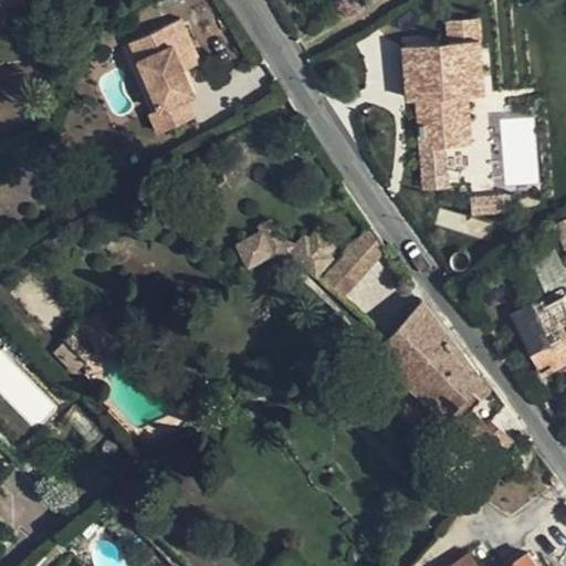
[(0,0),(0,10),(11,9),(10,0),(0,0)]
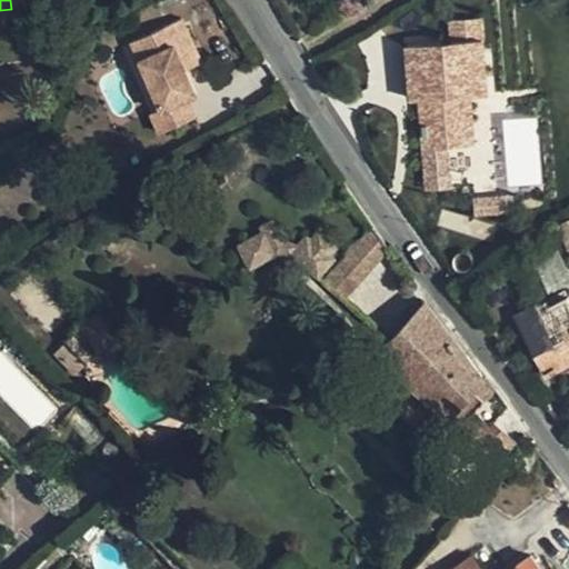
[(449,46),(408,49),(419,192),(451,189),(448,146),(476,143),(472,99),(488,98),(482,19),(447,21),(449,46)]
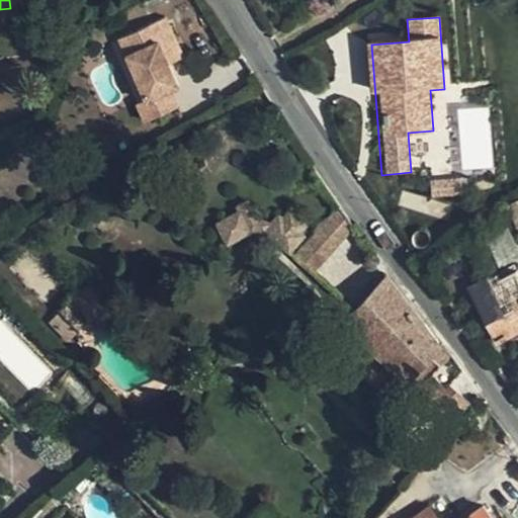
[(167,24),(121,45),(136,73),(149,99),(139,104),(147,122),(175,108),(166,91),(172,89),(180,85),(169,63),(183,56),(167,24)]
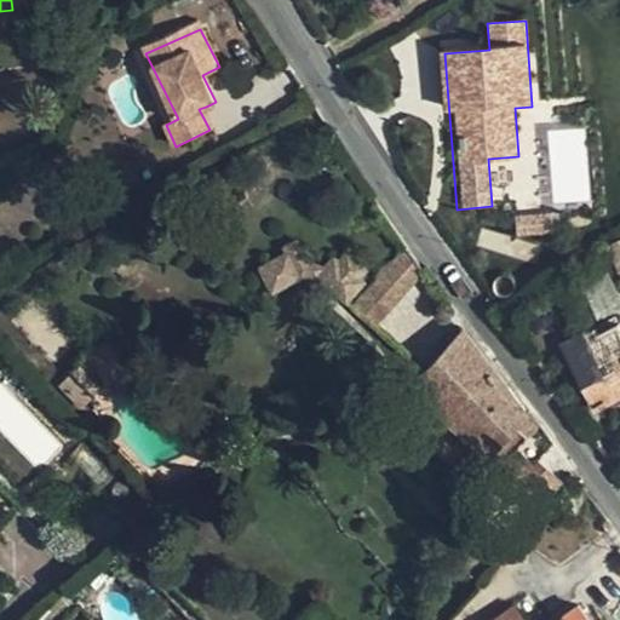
[(178,119),(162,87),(151,93),(166,125),(178,119)]
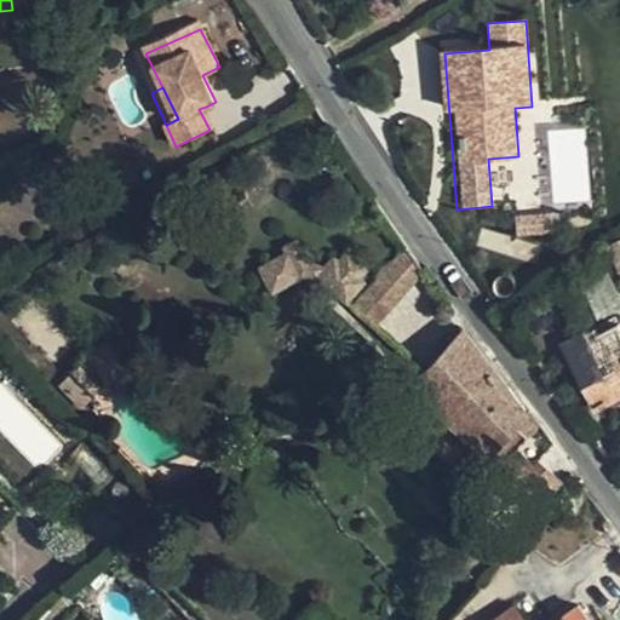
[(206,107),(199,109),(210,130),(225,121),(216,102),(206,107)]
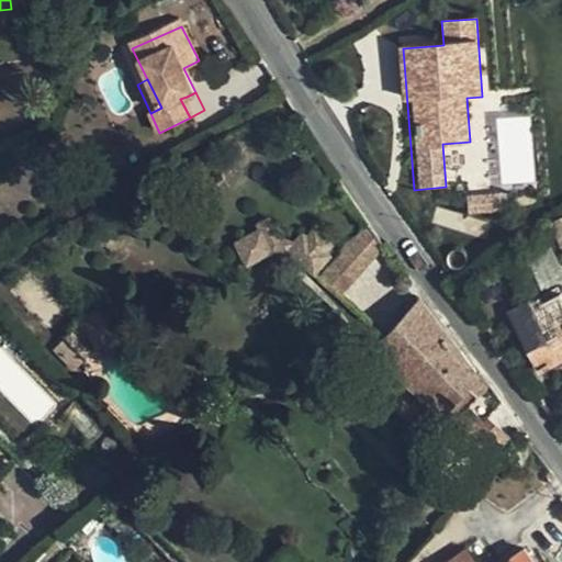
[(247,256),(283,227),(281,224),(278,226),(271,213),(259,218),(262,224),(237,237),(247,256)]
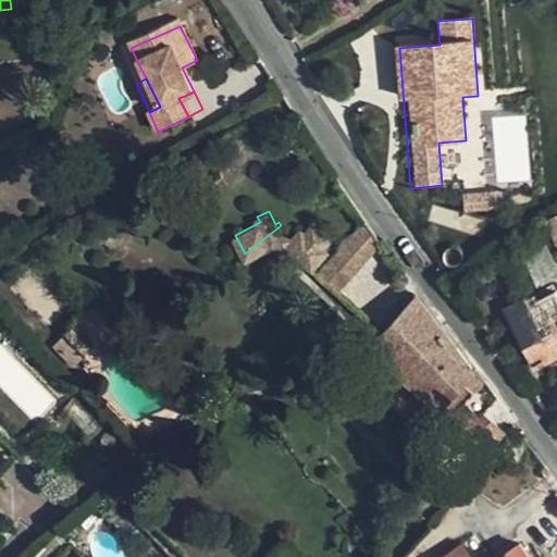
[(556,243),(556,213),(546,220),(556,243)]
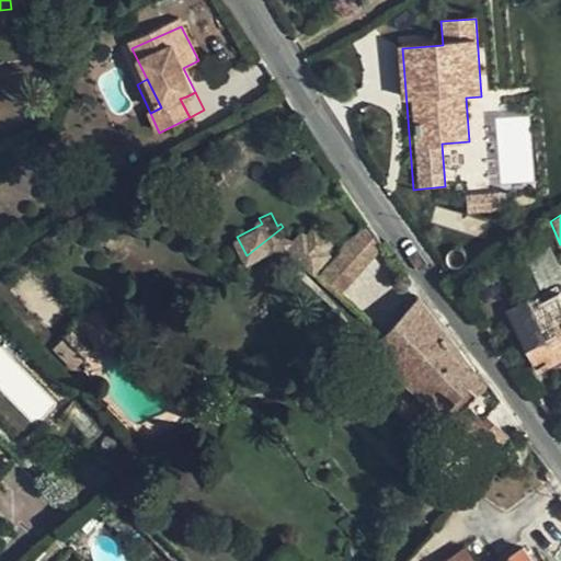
[(385,244),(368,220),(321,274),(342,293),(385,244)]
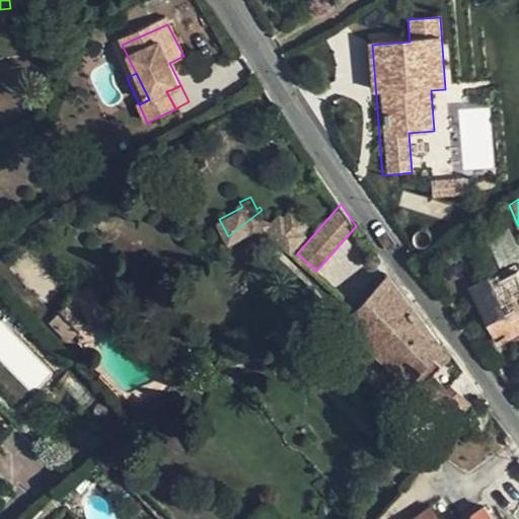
[(262,210),(228,236),(229,238),(257,224),(268,227),(291,247),(306,232),(303,228),(308,221),(293,208),(287,214),(282,212),(275,219),(264,216),(262,210)]
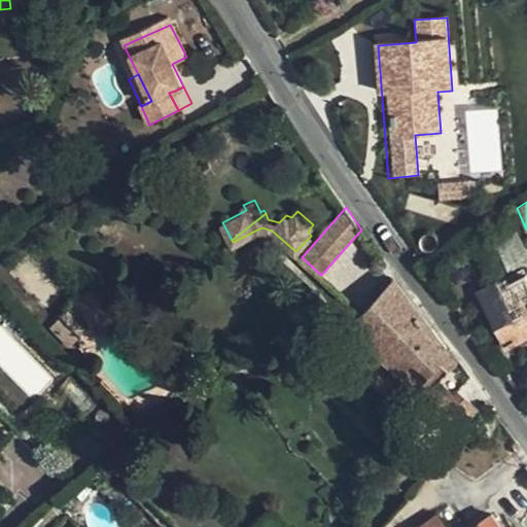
[(526,276),(526,275),(508,284),(483,296),(507,344),(526,334),(526,276)]
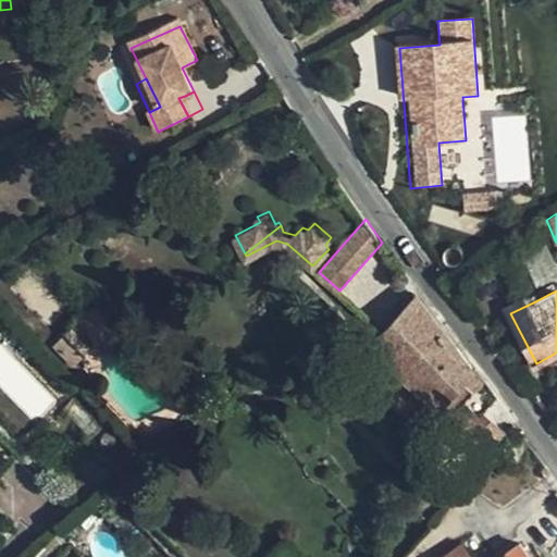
[(507,307),(510,313),(537,300),(533,293),(507,307)]
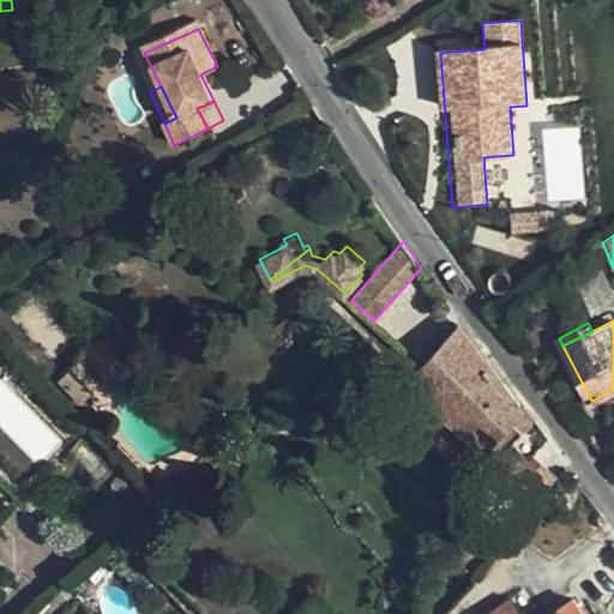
[(510,420),(519,408),(456,324),(405,380),(471,440),(495,462),(521,431),(510,420)]
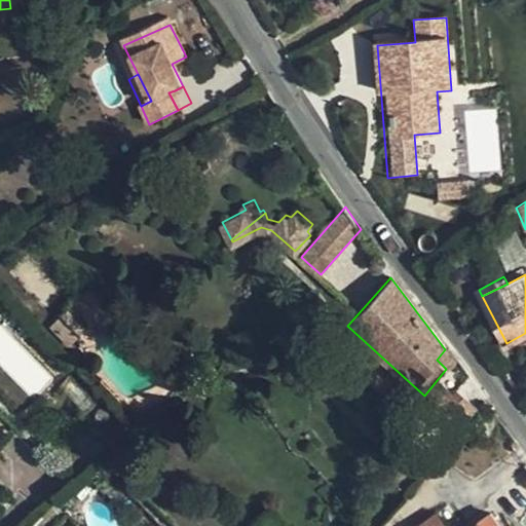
[(106,306),(87,288),(84,291),(81,295),(99,312),(106,306)]
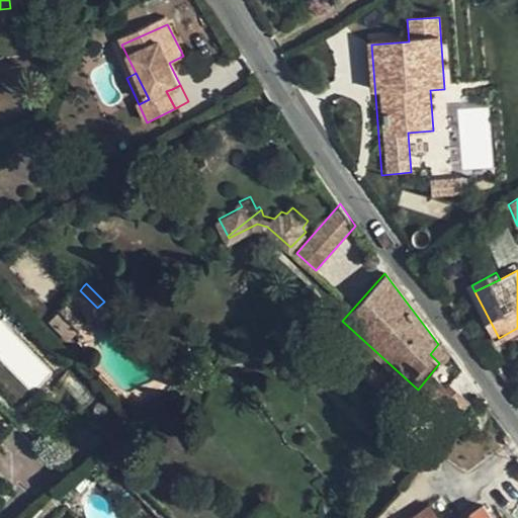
[(67,341),(84,324),(67,305),(49,323),(67,341)]
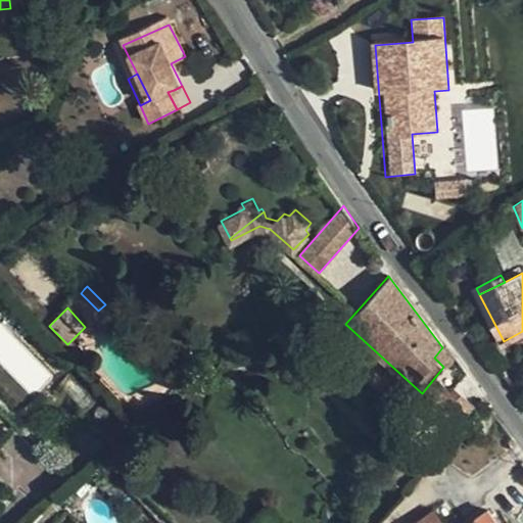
[(450,358),(442,347),(434,358),(443,367),(450,358)]
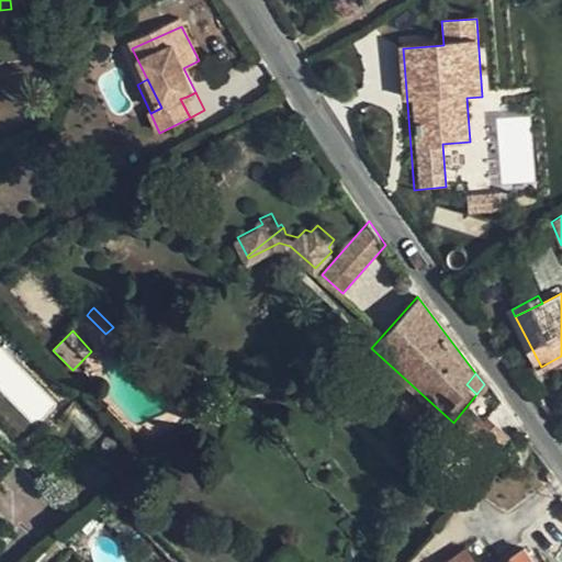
[(90,442),(102,430),(75,402),(63,414),(90,442)]
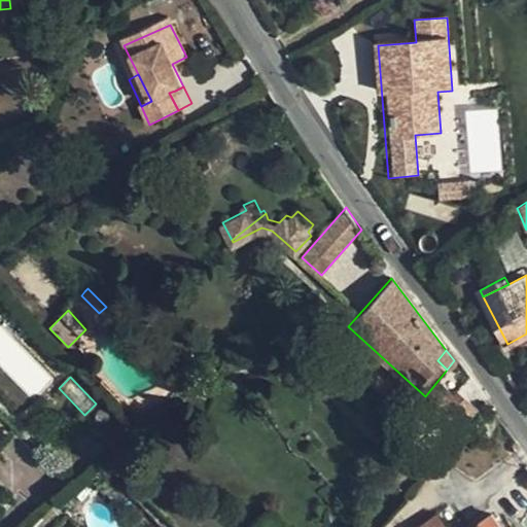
[(383,402),(405,422),(415,410),(422,401),(425,396),(405,378),(384,399),(383,402)]
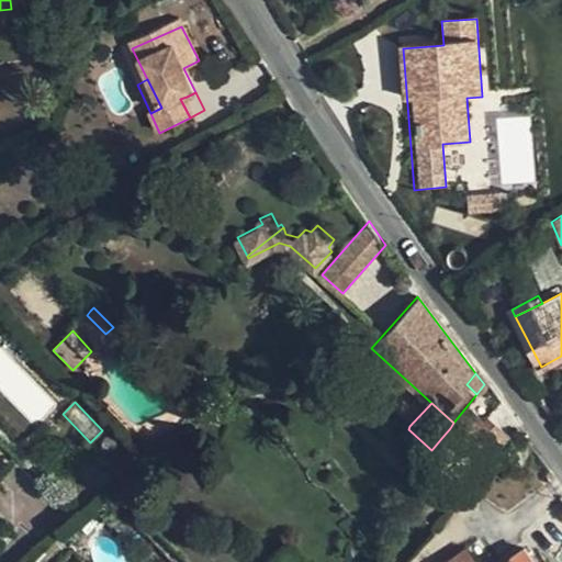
[(491,464),(512,439),(494,424),(472,449),(491,464)]
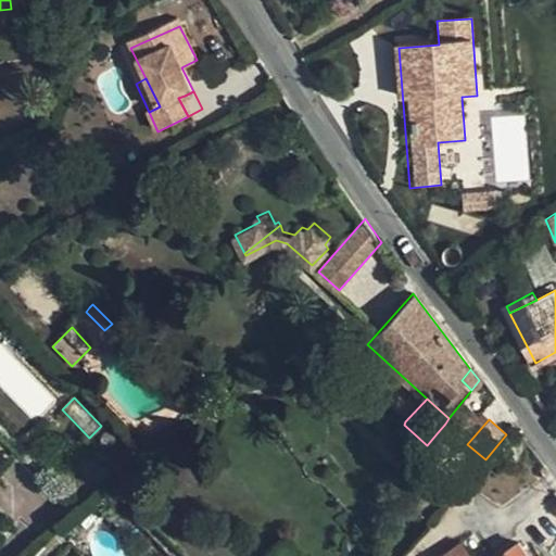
[(529,555),(520,542),(500,555),(471,555),(462,542),(442,555),(529,555)]
